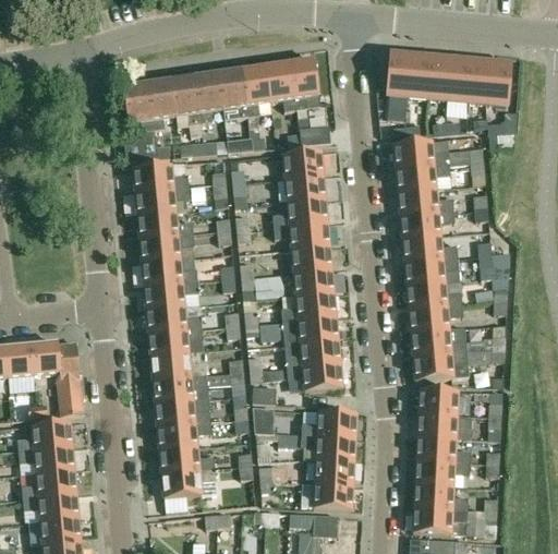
[(408,98),(411,59),(390,57),(387,96),(408,98)]
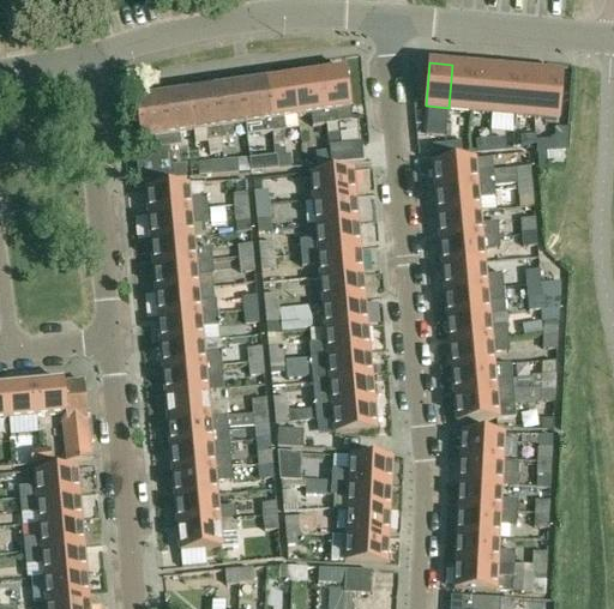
[(469,109),(474,66),(452,65),(449,108),(469,109)]
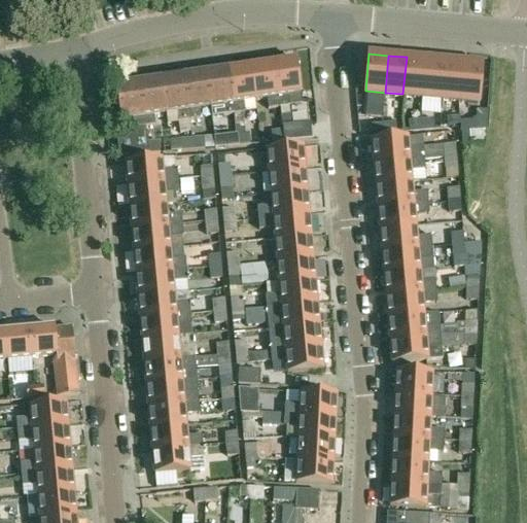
[(280,105),(289,103),(287,93),(301,91),(295,57),(273,60),(280,105)]
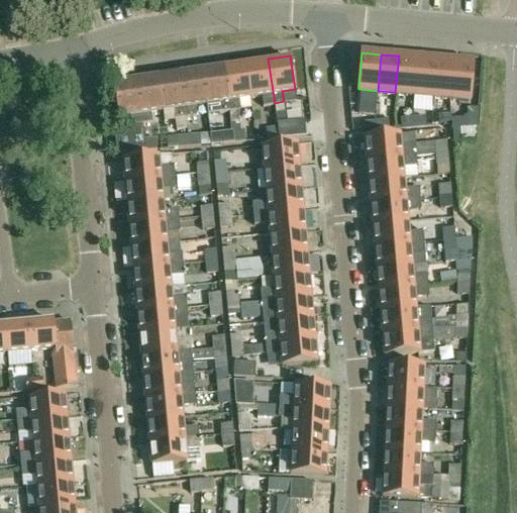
[(413,94),(417,58),(399,56),(395,92),(413,94)]
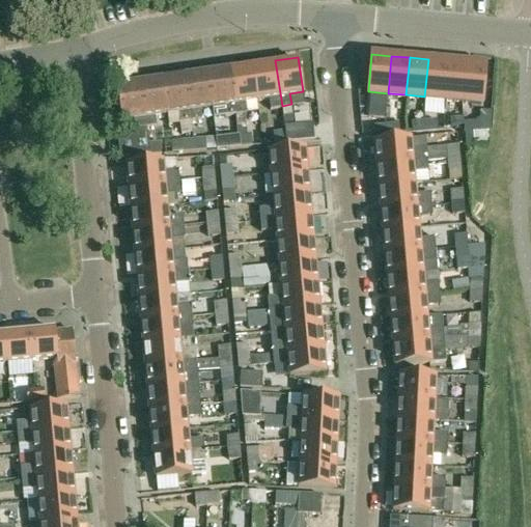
[(443,99),(446,60),(428,59),(424,96),(443,99)]
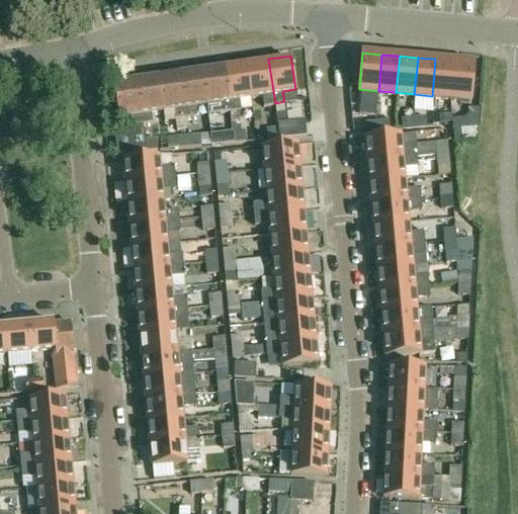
[(263,104),(275,103),(268,59),(246,63),(251,96),(261,94),(263,104)]
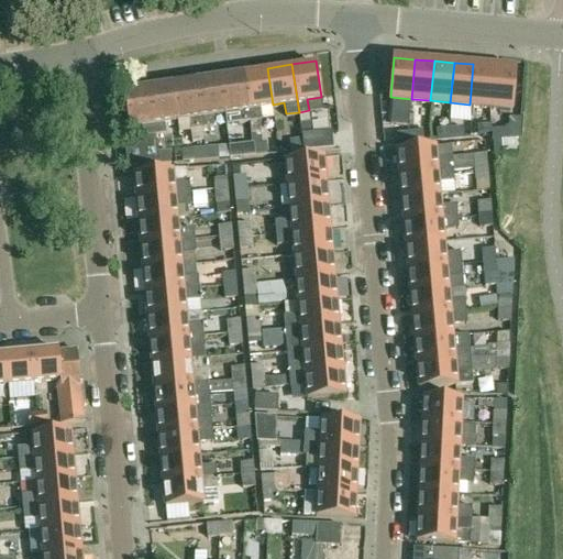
[(489,106),(493,66),(473,64),(470,105),(489,106)]
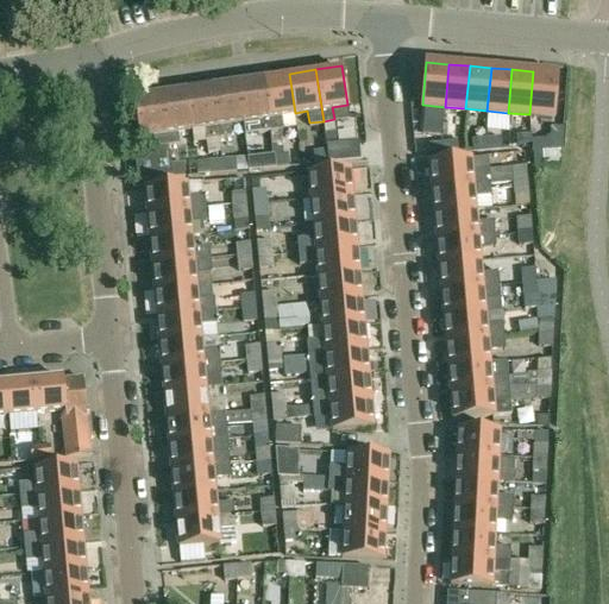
[(552,117),(556,74),(533,71),(529,114),(552,117)]
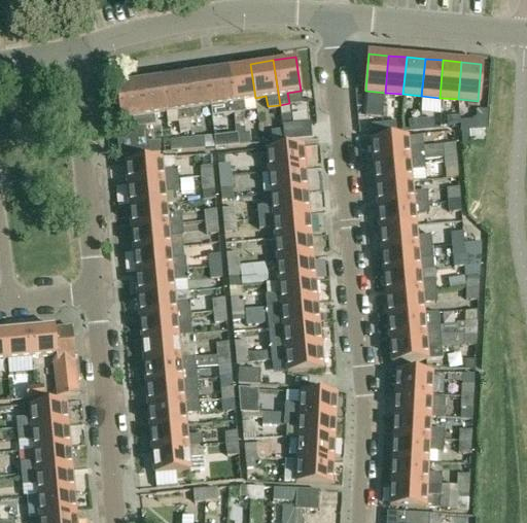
[(227,67),(234,111),(245,109),(243,99),(255,98),(250,64),(227,67)]
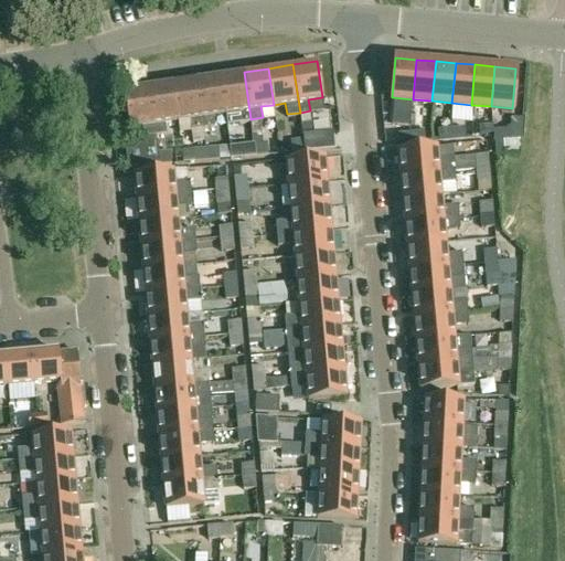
[(240,120),(251,119),(244,72),(220,75),(225,112),(237,110),(240,120)]
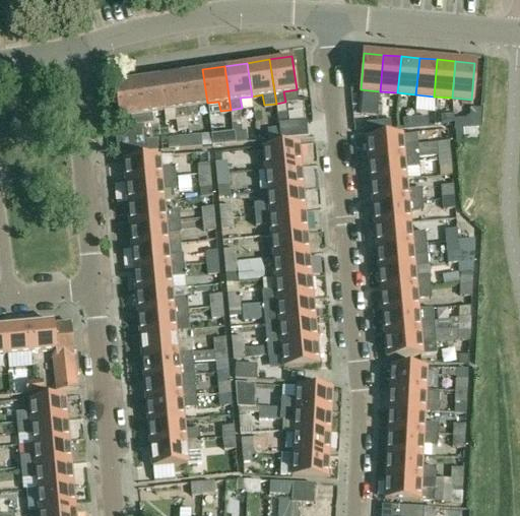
[(202,69),(180,72),(187,116),(197,115),(196,105),(207,103),(202,69)]
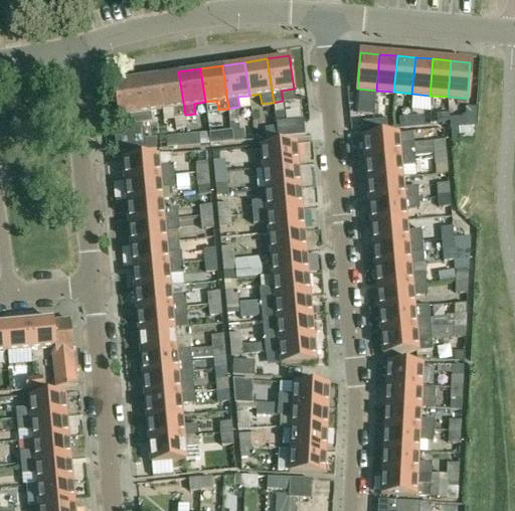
[(162,108),(173,107),(174,117),(185,115),(178,71),(157,74),(162,108)]
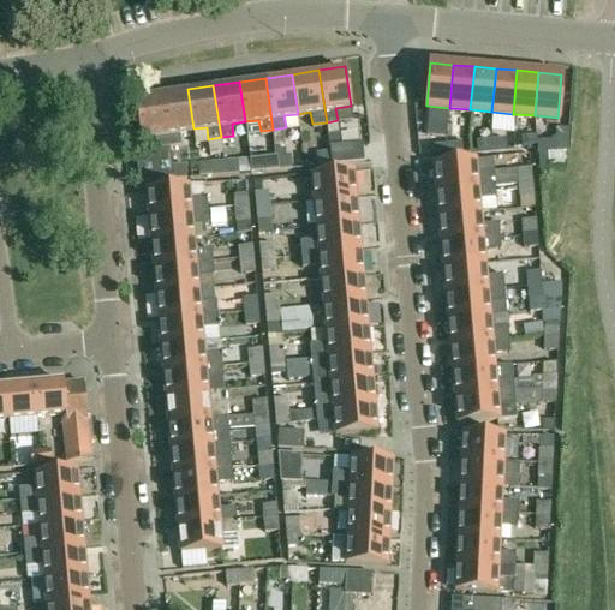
[(187,89),(161,93),(168,145),(169,144),(181,143),(179,131),(193,129),(187,89)]
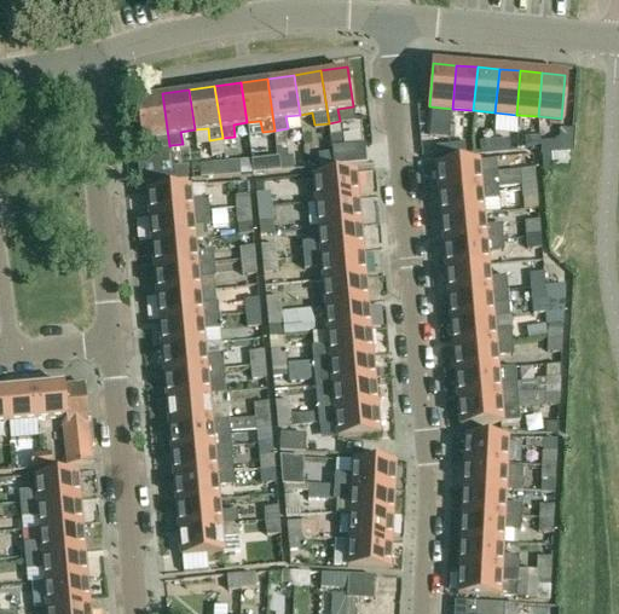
[(137,154),(139,180),(174,178),(172,166),(173,166),(173,162),(172,162),(171,145),(169,146),(162,93),(134,98),(140,138),(155,135),(157,148),(161,148),(161,152),(137,154)]
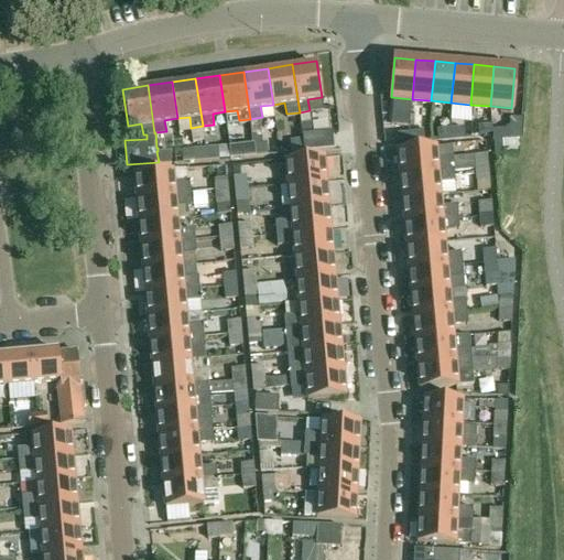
[(312,118),(310,118),(300,120),(302,131),(302,137),(304,149),(334,147),(332,128),(313,130),(312,118)]
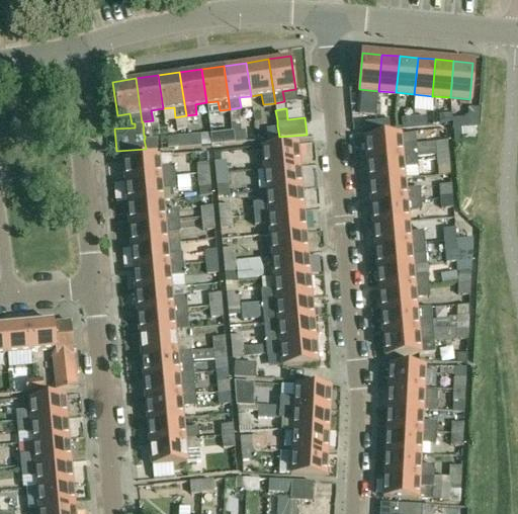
[(235,141),(246,140),(245,127),(241,127),(239,110),(231,111),(233,130),(235,141)]
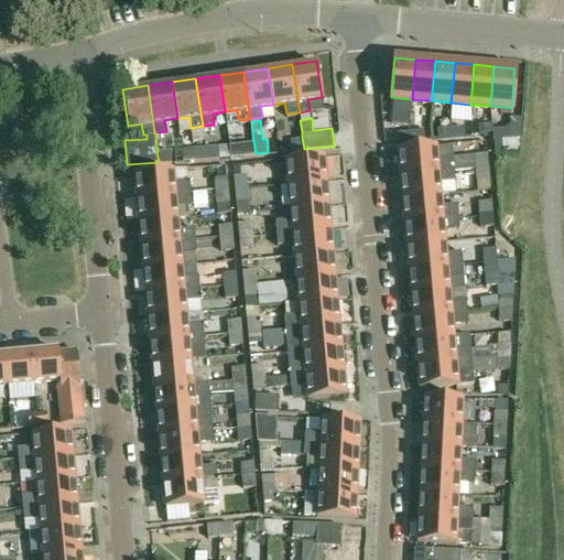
[(505,128),(503,120),(490,121),(491,130),(505,128)]
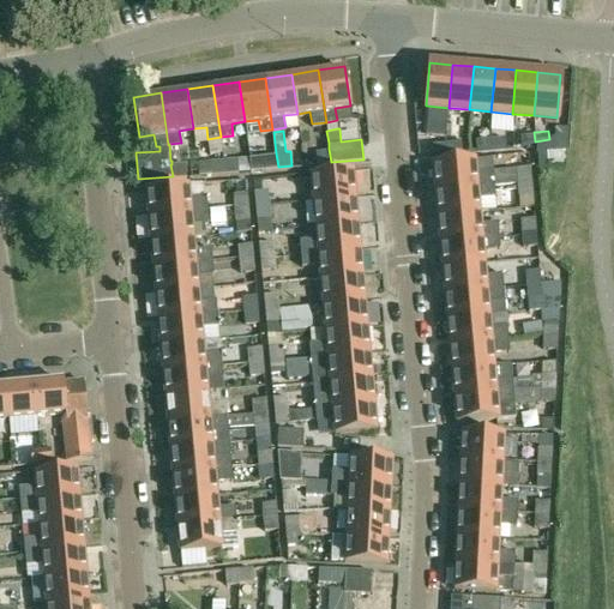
[(251,169),(278,167),(276,154),(274,132),(260,134),(263,154),(250,155),(251,169)]
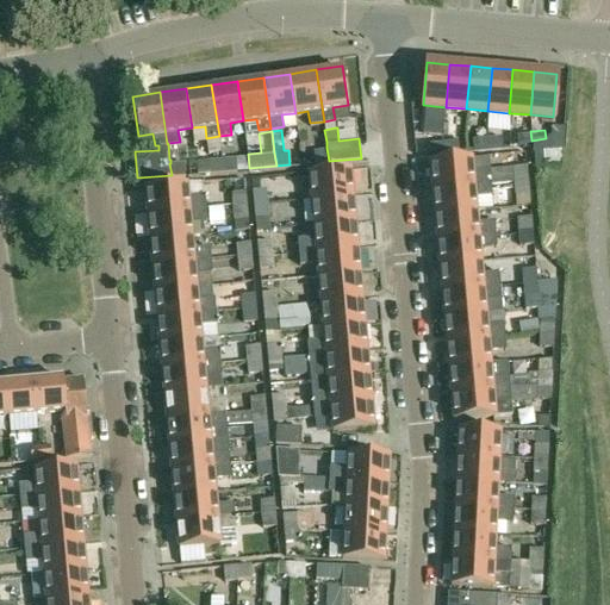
[(531,141),(530,131),(516,132),(517,142),(531,141)]
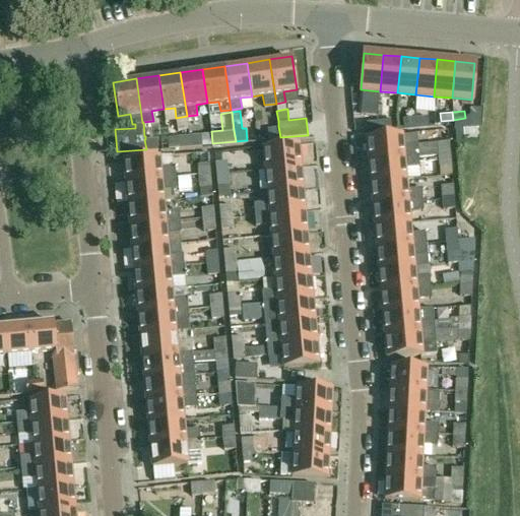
[(427,122),(427,114),(414,115),(414,123),(427,122)]
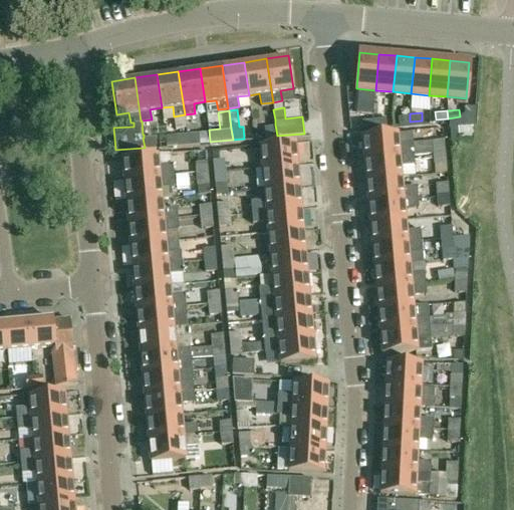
[(410,121),(410,113),(398,115),(399,123),(410,121)]
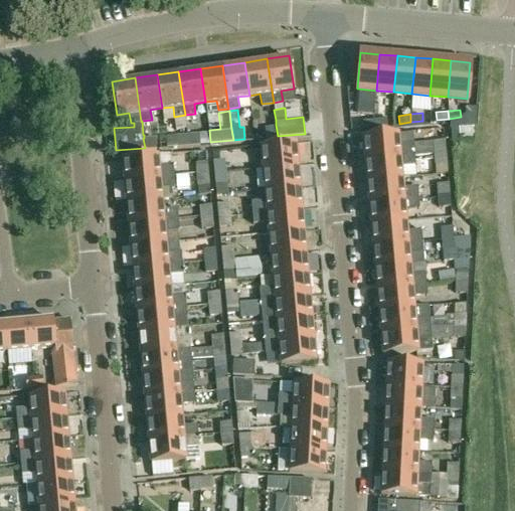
[(386,125),(385,117),(373,118),(374,126),(386,125)]
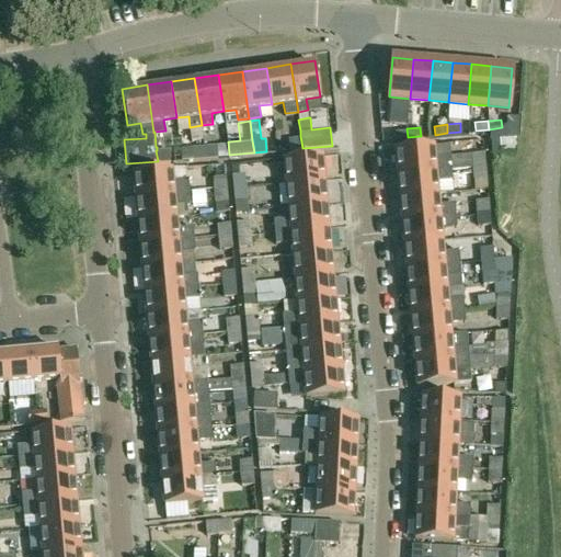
[(408,137),(407,128),(393,129),(395,138),(408,137)]
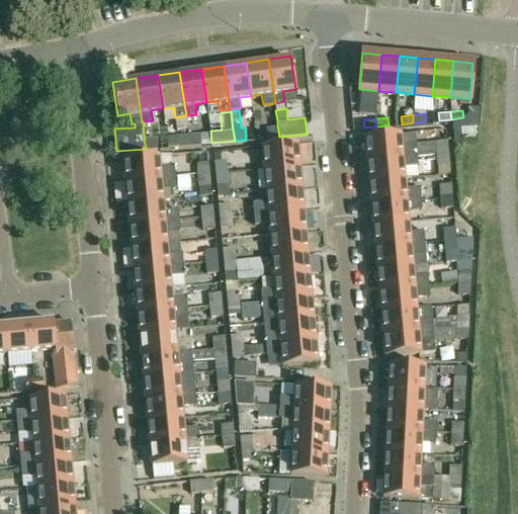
[(267,138),(279,137),(277,125),(266,125),(267,138)]
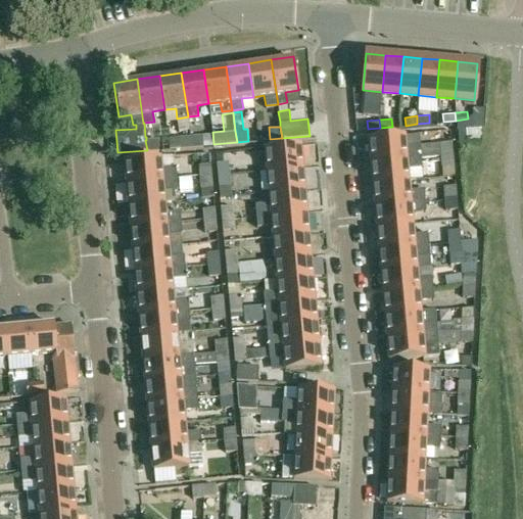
[(192,146),(214,144),(212,132),(191,134),(192,146)]
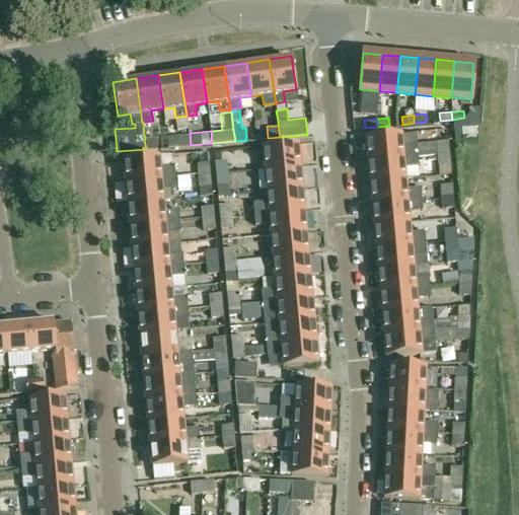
[(400,131),(366,135),(368,157),(418,153),(418,154),(437,152),(437,151),(449,150),(448,139),(436,140),(414,142),(413,131),(400,132),(400,131)]
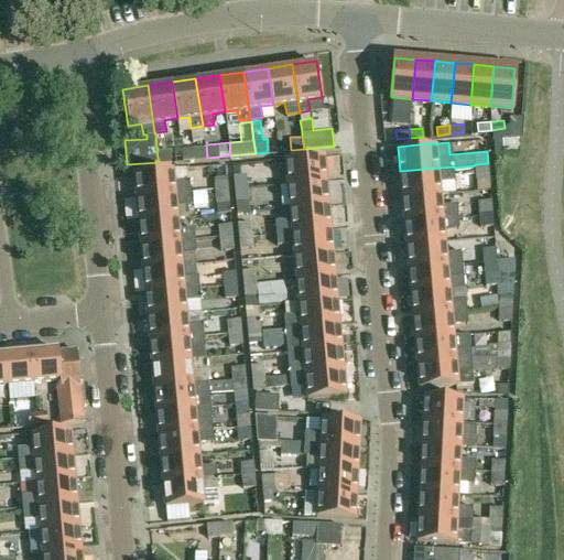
[(194,159),(207,158),(206,144),(193,146),(194,159)]
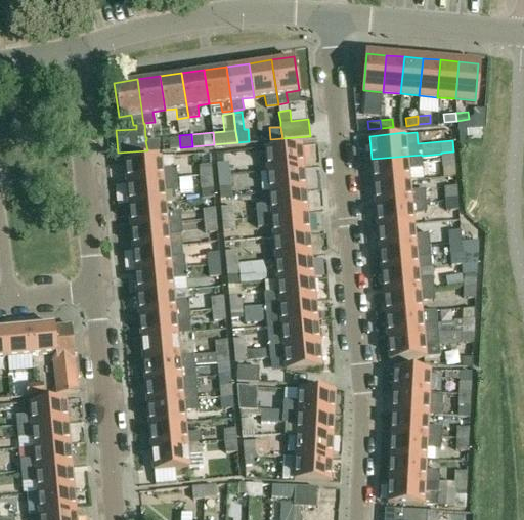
[(158,137),(146,137),(146,140),(145,140),(147,150),(159,149),(158,137)]
